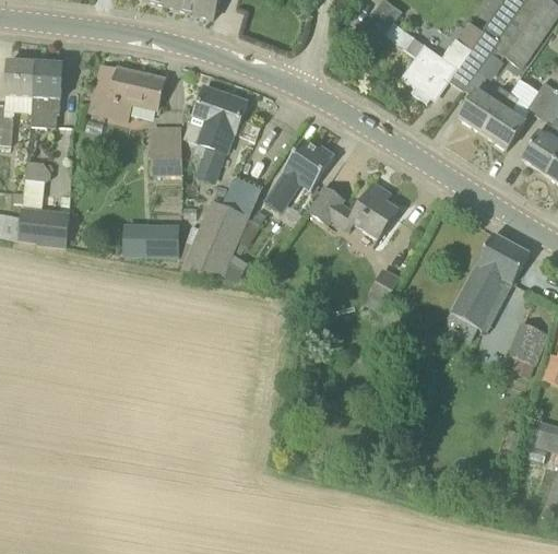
[(147,0),(212,19),(217,0),(147,0)]
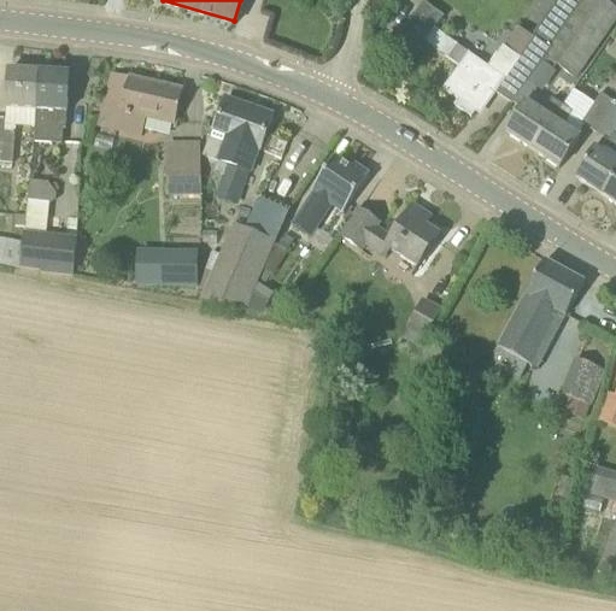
[(434,25),(443,12),(427,0),(422,0),(398,31),(420,47),(426,39),(458,63),(468,48),(456,41),(434,25)]
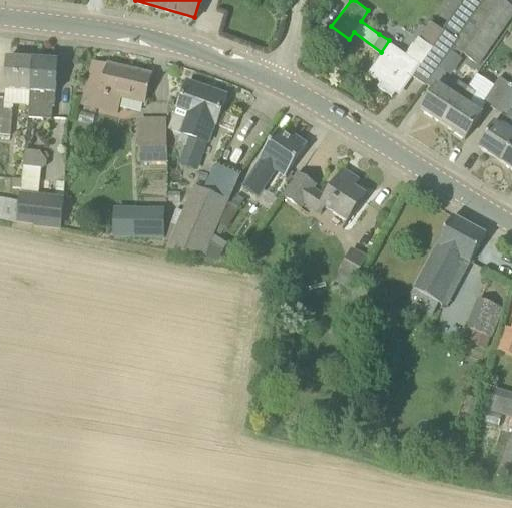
[(481,63),(511,15),(511,5),(503,0),(484,0),(457,39),(436,68),(446,75),(462,51),(481,63)]
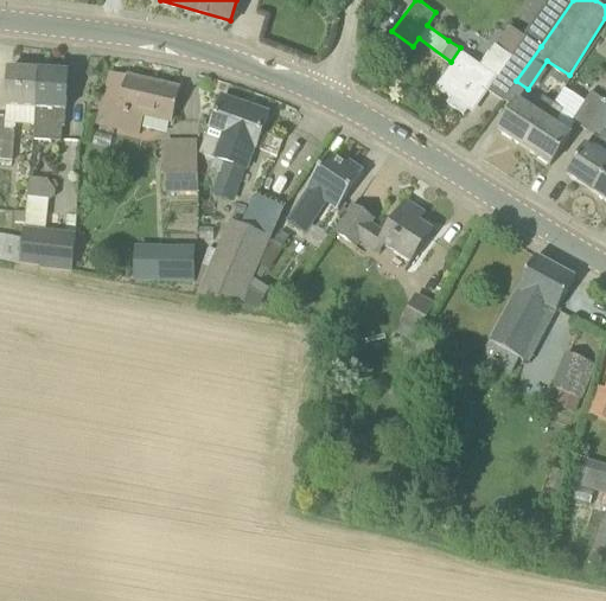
[(541,46),(573,0),(544,0),(522,32),(524,34),(541,46)]
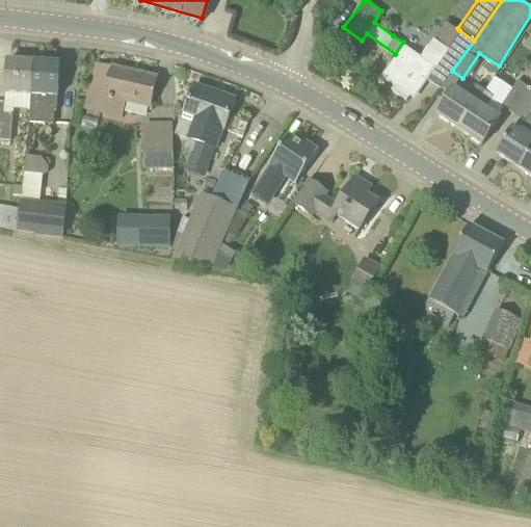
[(452,71),(474,41),(459,30),(447,47),(432,36),(420,54),(403,42),(395,54),(380,73),(394,83),(391,87),(404,97),(405,98),(422,74),(426,77),(427,77),(441,86),(451,71),(452,71)]
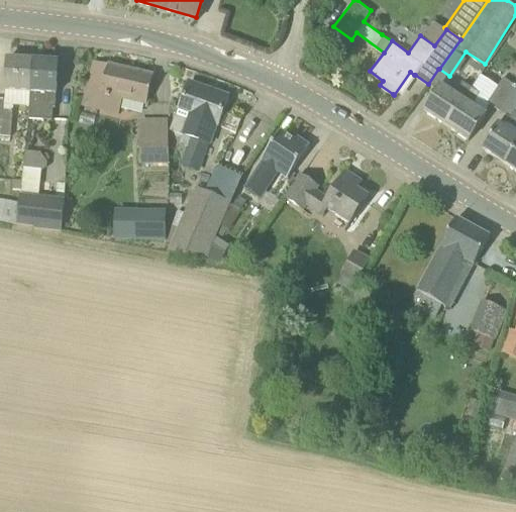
[(4,87),(29,89),(31,57),(6,56),(4,87)]
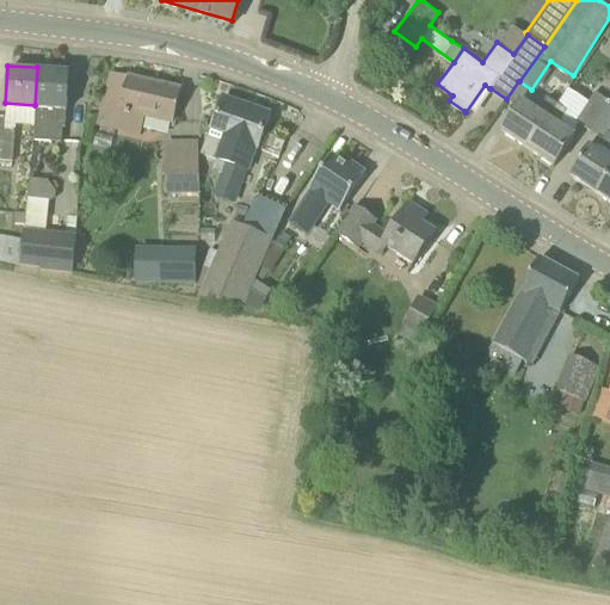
[(35,105),(32,122),(63,124),(65,107),(66,107),(68,69),(37,67),(35,105)]
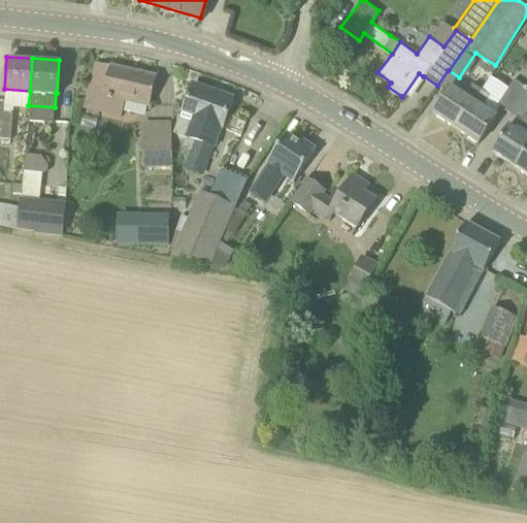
[(156,74),(96,60),(84,103),(120,112),(124,96),(149,102),(156,74)]
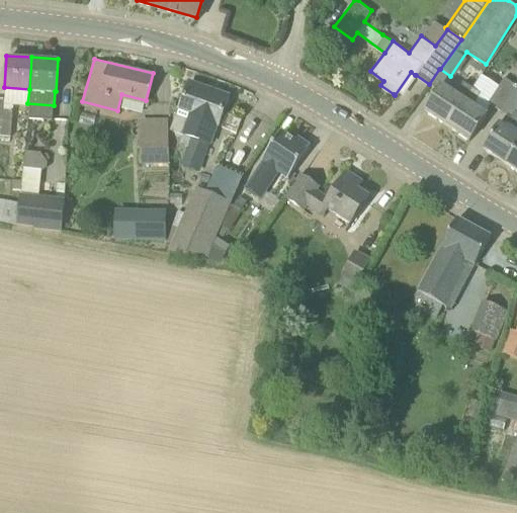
[(486,99),(498,107),(515,82),(502,73),(486,99)]
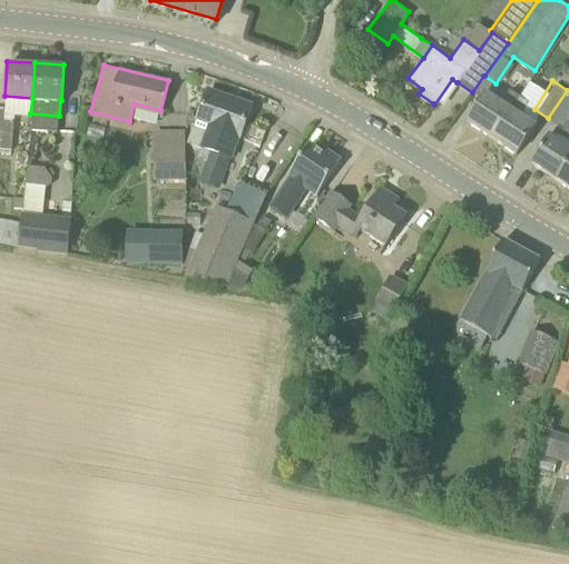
[(251,104),(207,87),(195,119),(205,122),(197,145),(231,156),(238,135),(251,104)]
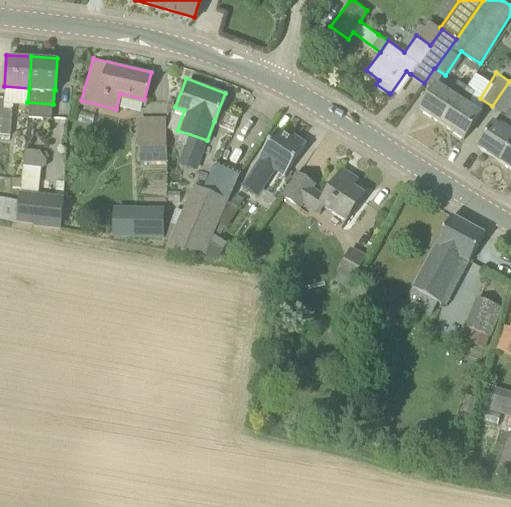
[(456,78),(449,90),(435,81),(418,107),(441,122),(465,84),(456,78)]
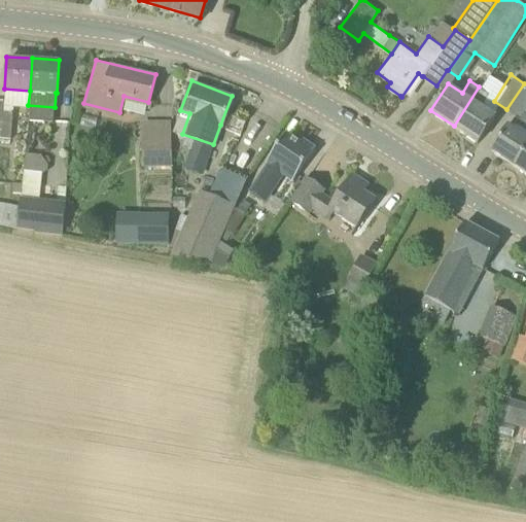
[(525,84),(524,83),(506,109),(514,114),(490,149),(514,165),(525,144),(525,112),(524,111),(525,107),(525,84)]
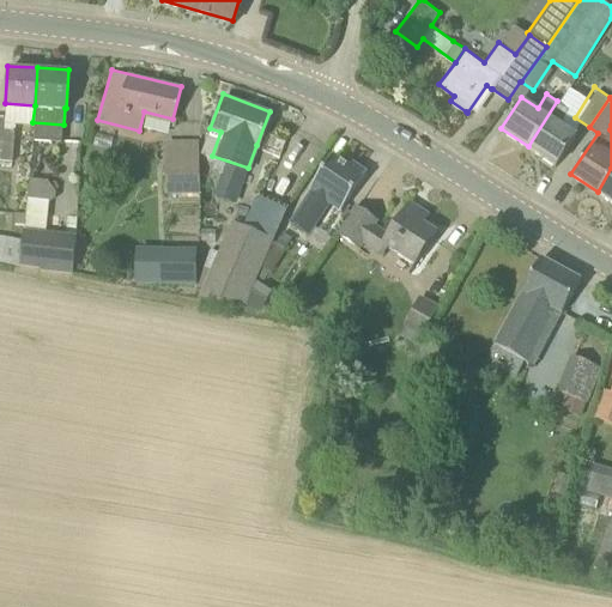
[(528,146),(555,163),(575,132),(559,122),(568,108),(557,101),(528,146)]
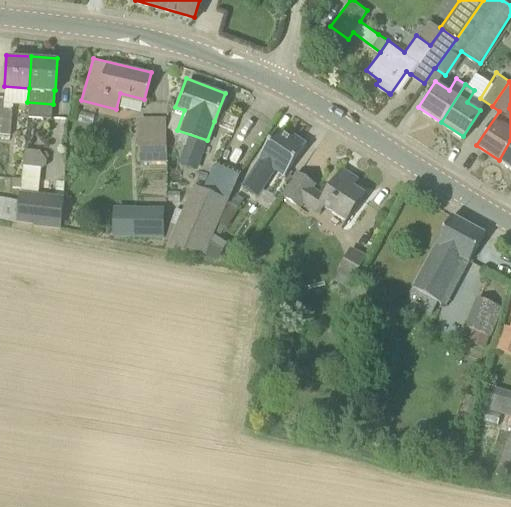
[(0,130),(10,131),(12,106),(3,106),(4,96),(0,95),(0,130)]
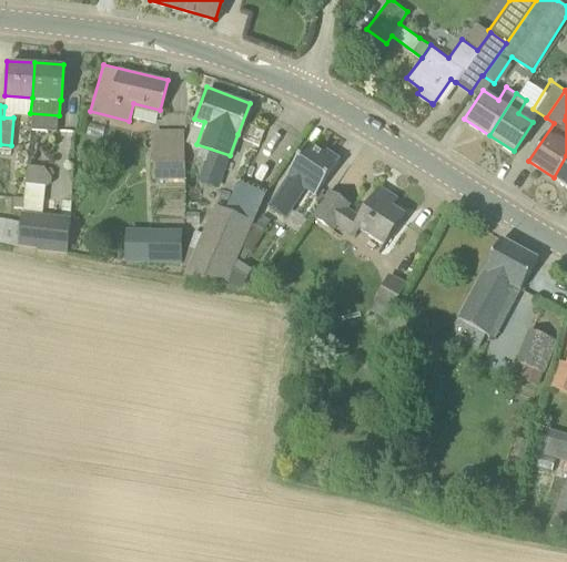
[(304,184),(315,192),(338,157),(325,149),(323,152),(307,141),(285,172),(287,173),(267,203),(284,214),(304,184)]
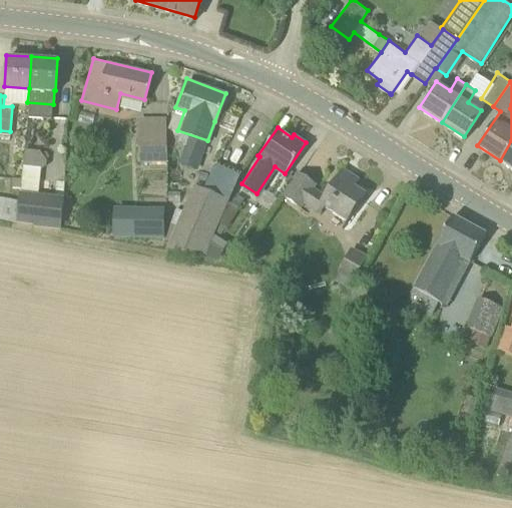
[(136,160),(165,159),(164,135),(136,136),(136,160)]
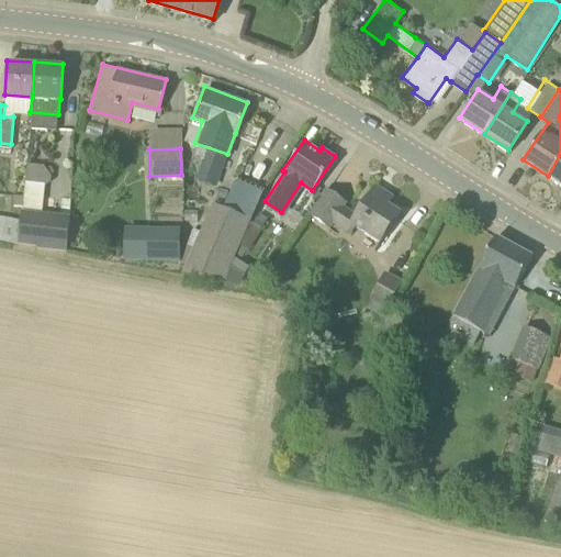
[(560,154),(548,176),(560,185),(560,154)]
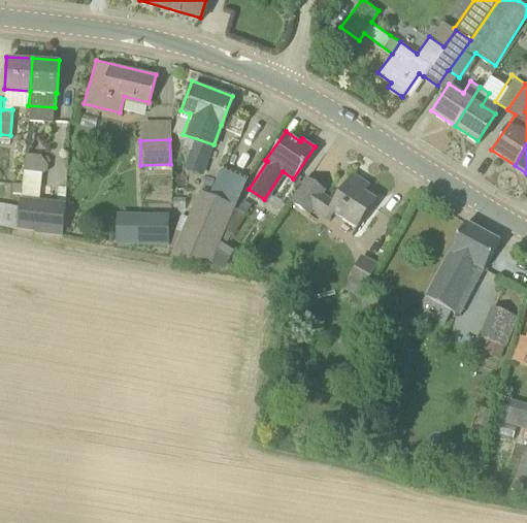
[(324,187),(305,174),(290,199),(308,211),(311,206),(324,215),(329,207),(356,226),(375,197),(363,189),(368,182),(352,171),(333,199),(322,191),(324,187)]
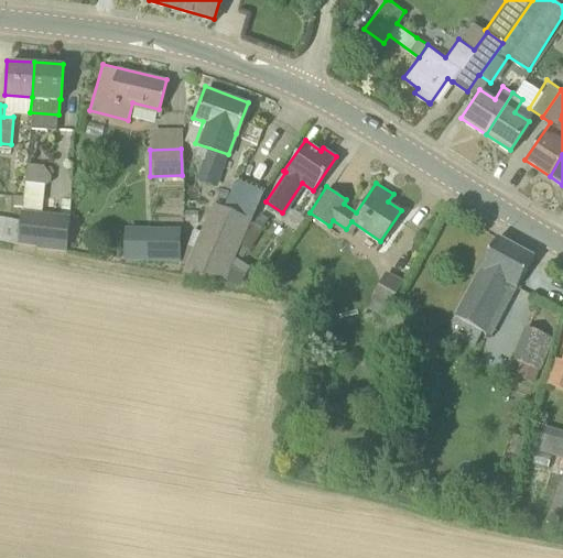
[(223,281),(251,219),(214,204),(182,272),(223,281)]
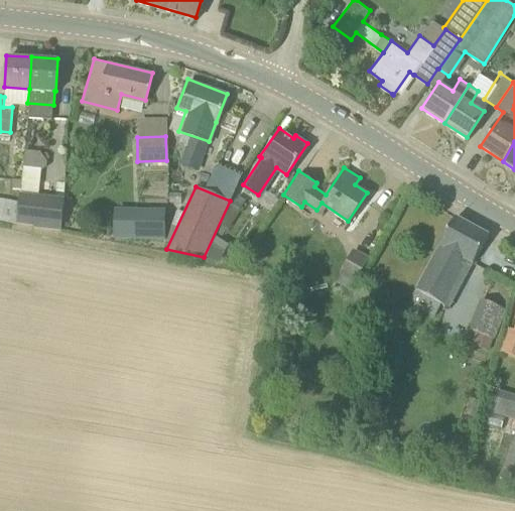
[(19,189),(17,200),(15,221),(59,228),(65,196),(19,189)]
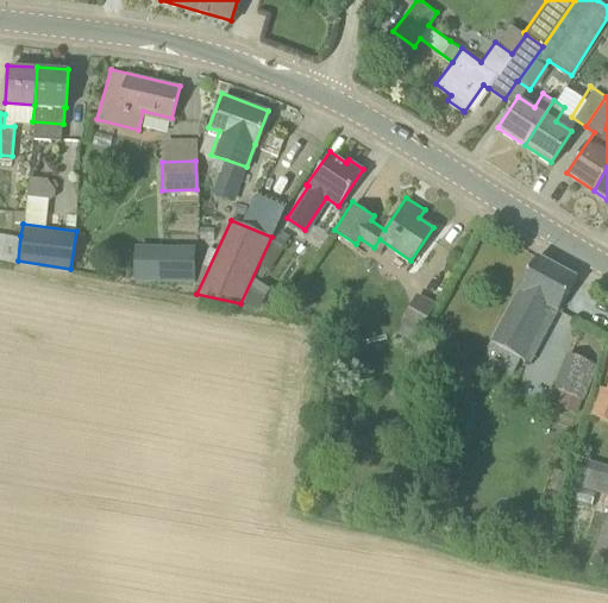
[(0,256),(18,261),(20,236),(0,231),(0,256)]
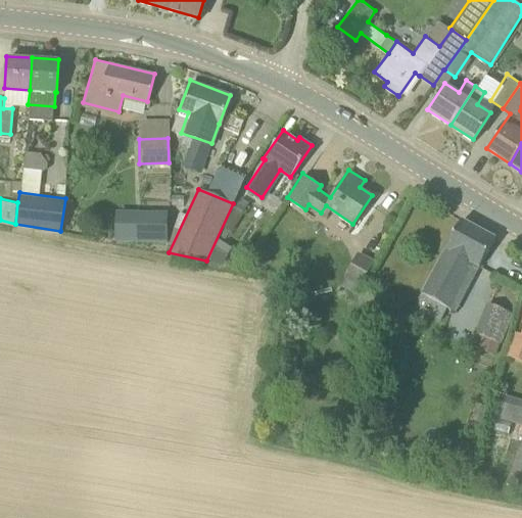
[(164,239),(164,209),(116,208),(116,239),(164,239)]
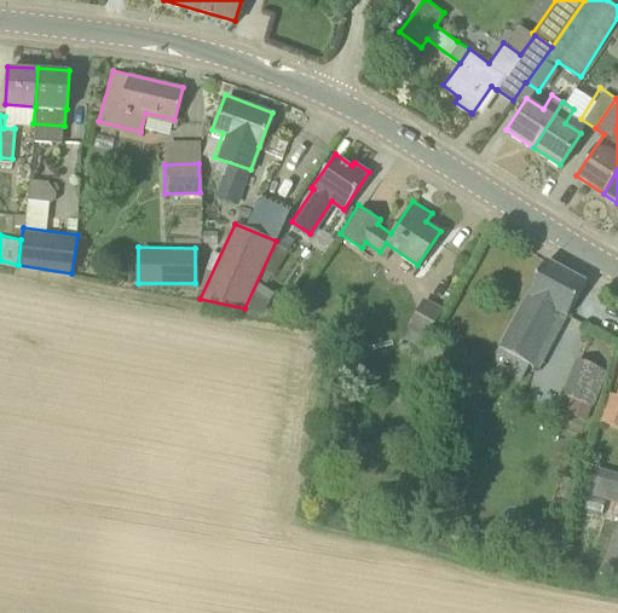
[(497,345),(500,346),(532,364),(561,311),(566,313),(585,279),(546,258),(497,345)]
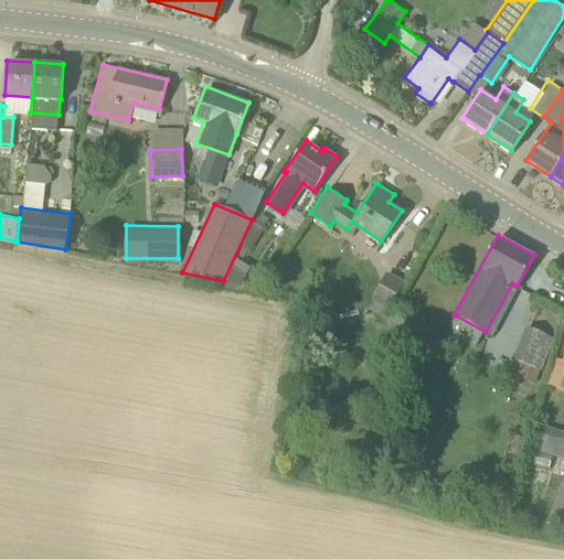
[(233,259),(223,281),(240,283),(248,270),(233,259)]
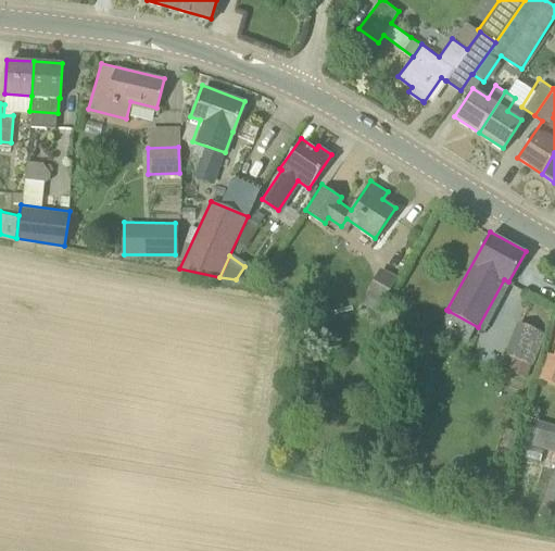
[(396,275),(379,266),(365,292),(382,302),(396,275)]
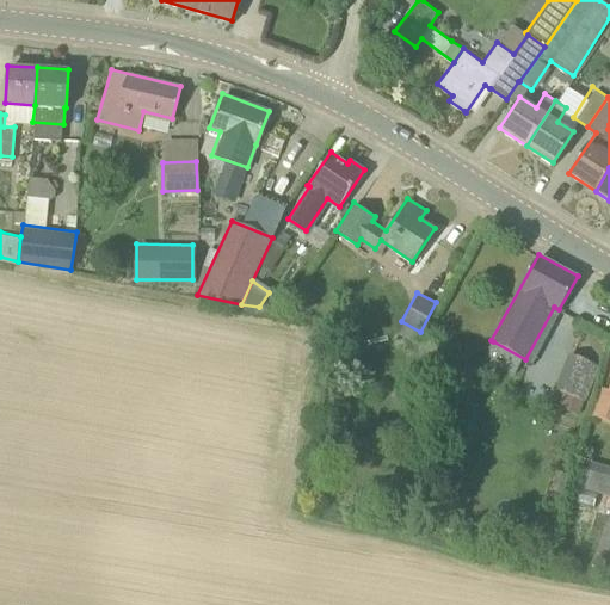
[(609,383),(608,389),(602,387),(591,413),(609,420),(609,383)]
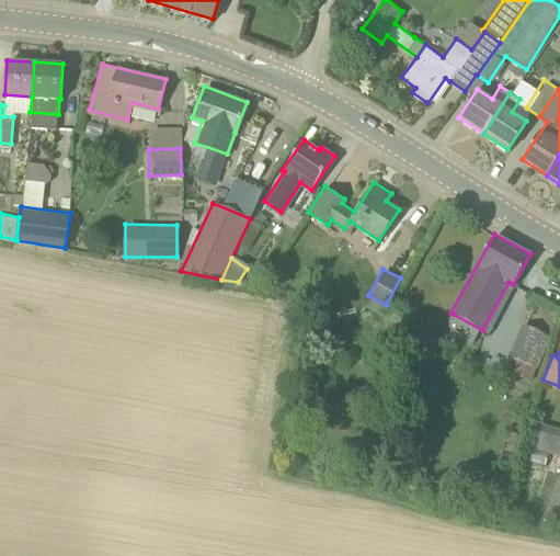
[(540,370),(509,358),(504,370),(536,382),(540,370)]
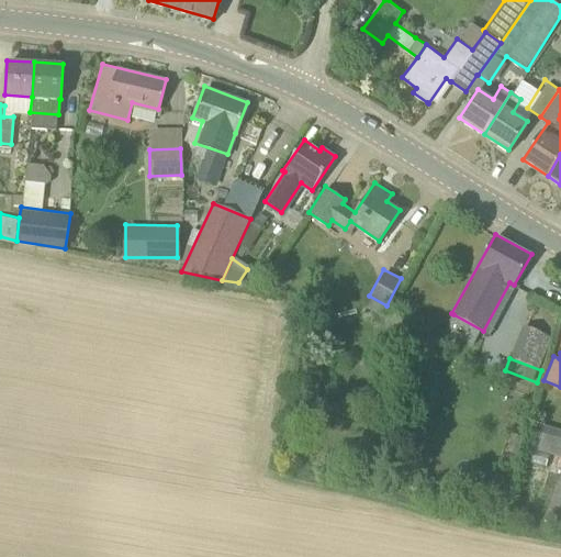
[(560,454),(560,427),(535,420),(527,445),(560,454)]
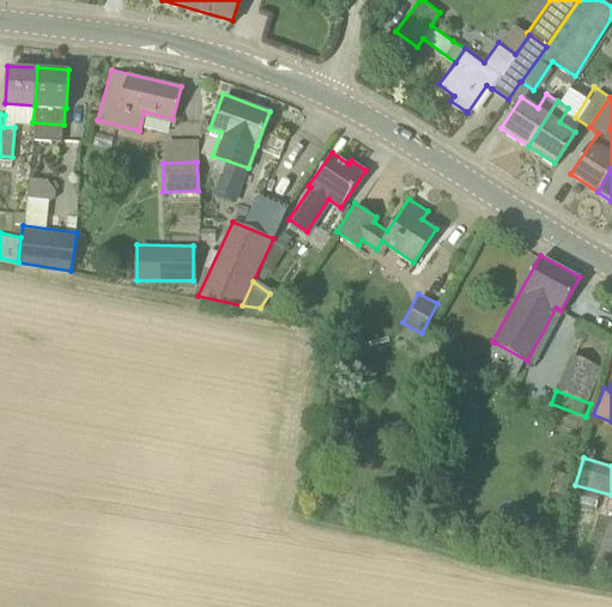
[(611,511),(592,565),(611,572),(611,511)]
